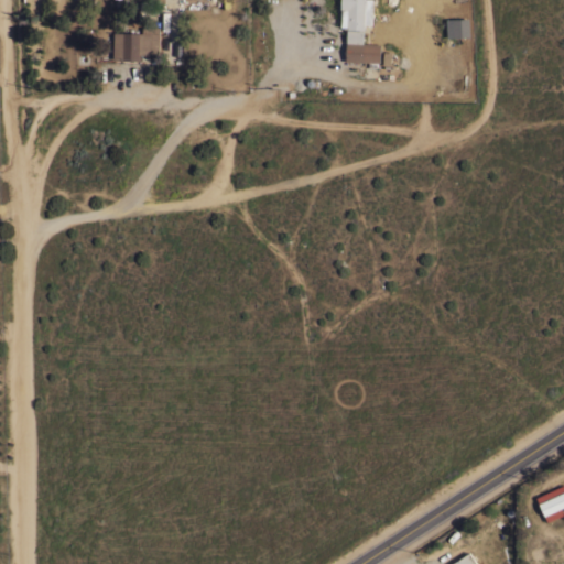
[(340,26),(342,8),(340,8),(340,0),(372,0),(372,24),(364,23),(364,29),(346,29),(346,28),(340,26)]
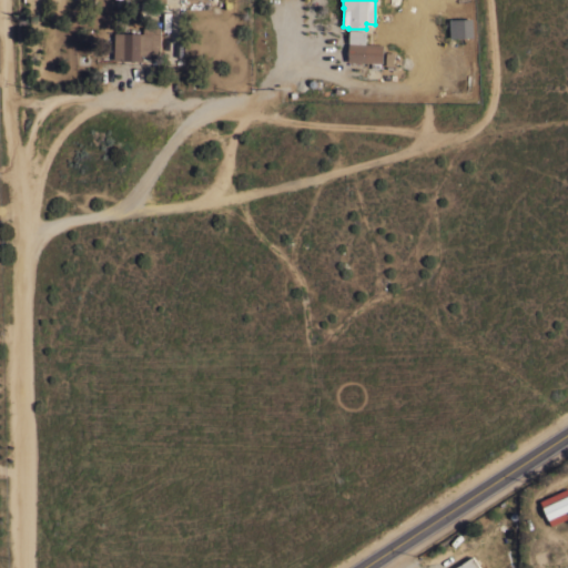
[(474,19),(449,19),(450,38),(474,38),(474,19)]
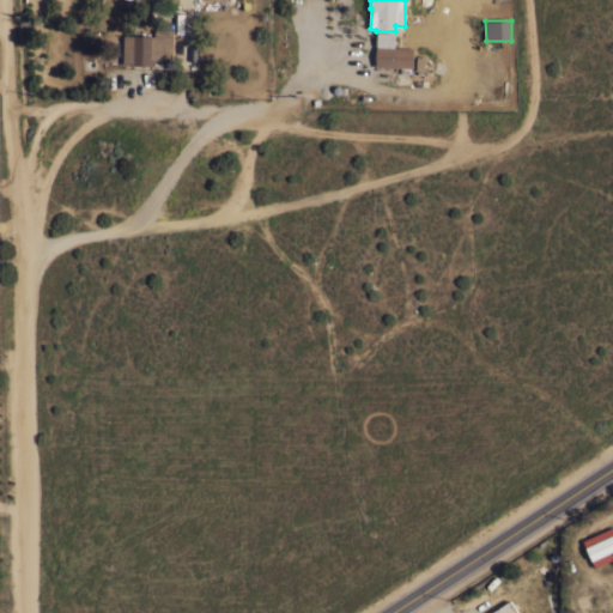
[(174,29),(171,60),(153,59),(152,66),(131,64),(133,34),(155,35),(155,28),(156,28),(174,29)]
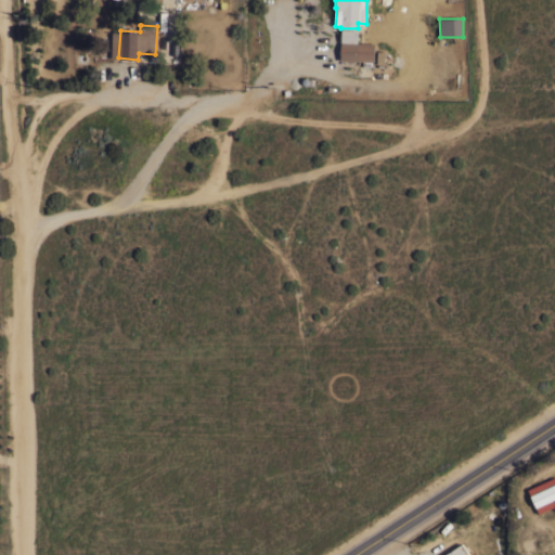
[(339,60),(341,28),(358,29),(357,41),(375,42),(374,61),(339,60)]
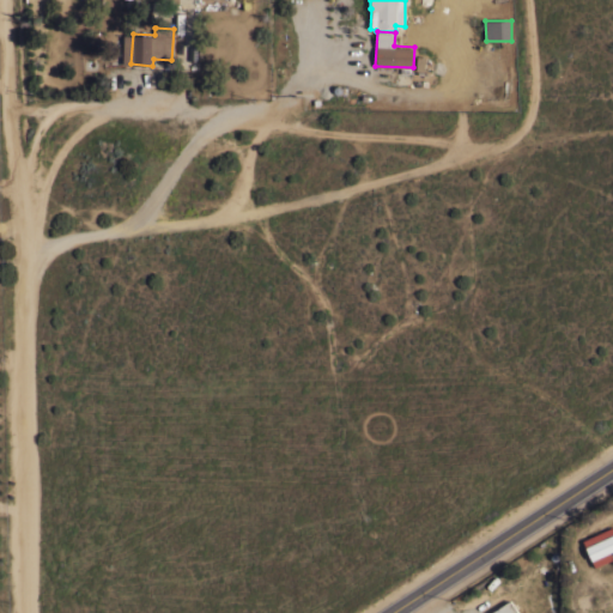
[(612,558),(595,566),(582,540),(612,526),(612,558)]
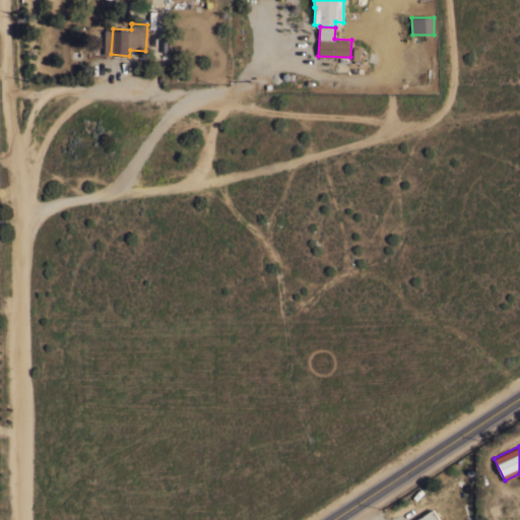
[(439,519),(415,519),(433,509),(439,519)]
